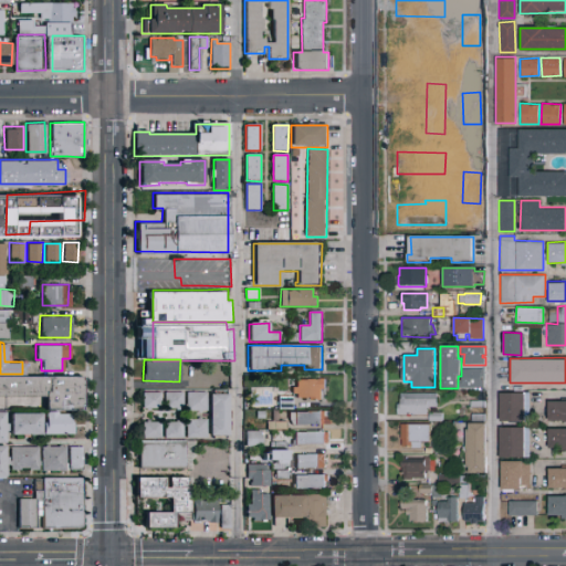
[(459,381),(464,381),(463,369),(485,369),(485,377),(482,377),(482,380),(485,380),(485,388),(459,388),(459,381)]
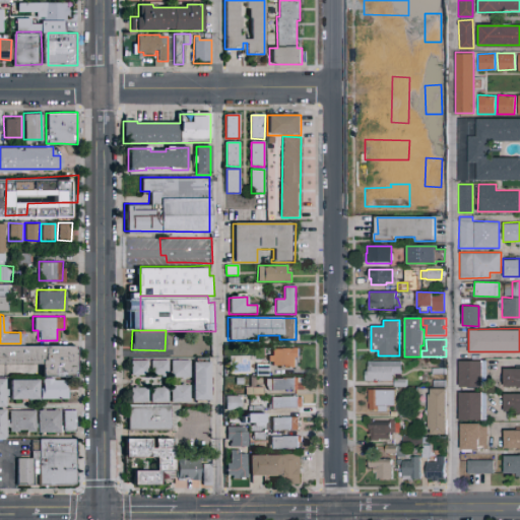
[(64,376),(41,377),(40,365),(2,364),(0,364),(0,344),(2,344),(64,344),(78,344),(78,363),(78,376),(64,376)]
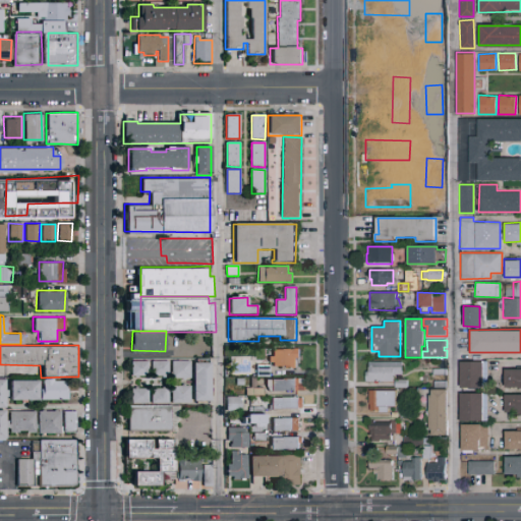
[(269,356),(274,356),(274,349),(299,349),(299,359),(296,359),(296,368),(287,368),(287,366),(273,366),(273,362),(269,362),(269,356)]
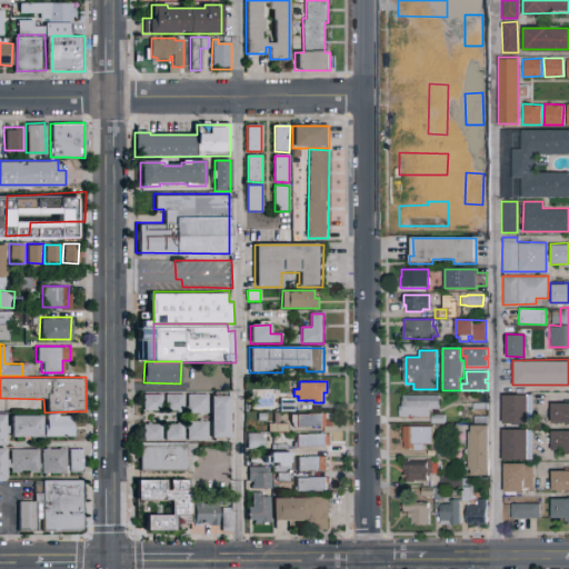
[(142,409),(161,409),(161,393),(142,392),(142,409)]
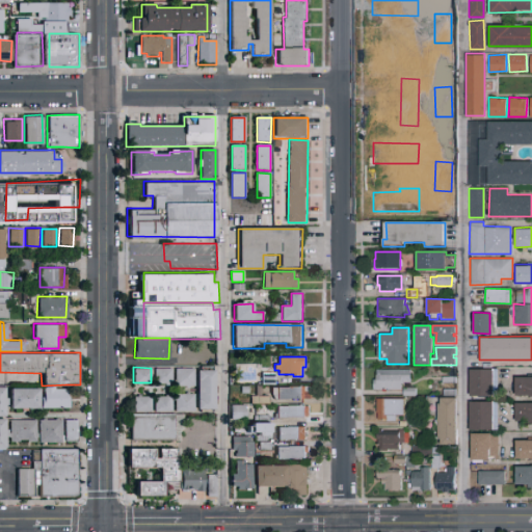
[(155,367),(156,383),(171,382),(171,367),(155,367)]
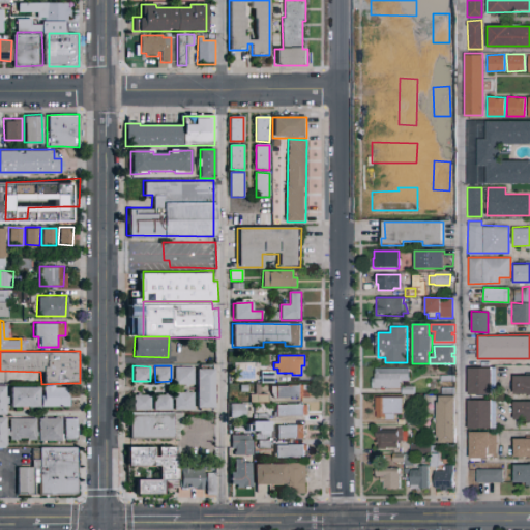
[(174,383),(194,383),(193,365),(174,365),(174,383)]
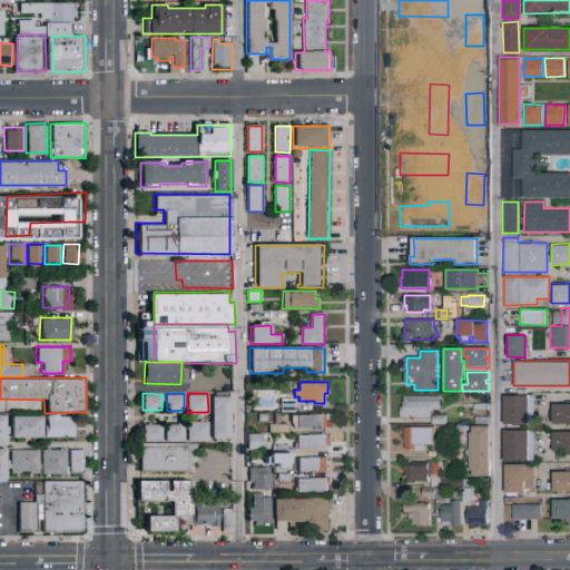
[(228,394),(209,394),(210,436),(228,436),(228,394)]
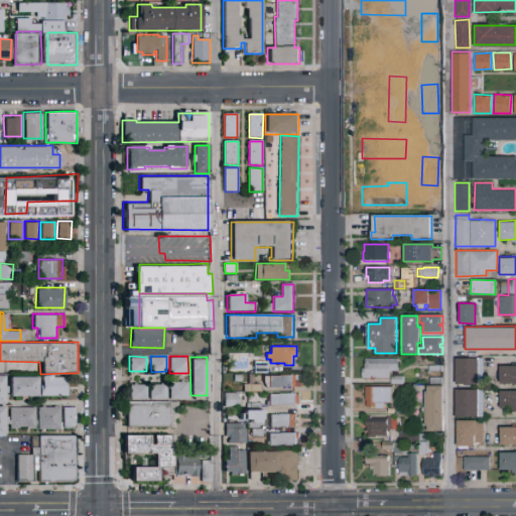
[(456,357),(455,381),(482,382),(483,357),(456,357)]
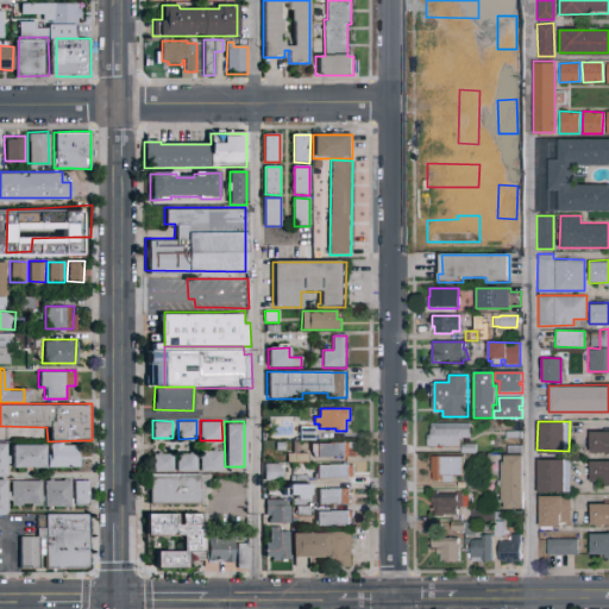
[(427,447),(427,434),(431,434),(431,424),(470,424),(470,439),(459,438),(459,447),(427,447)]
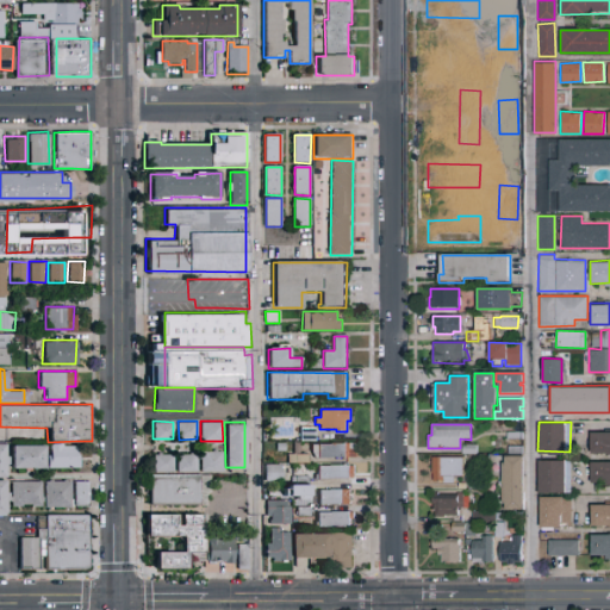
[(300,428),(300,441),(316,441),(316,428),(300,428)]
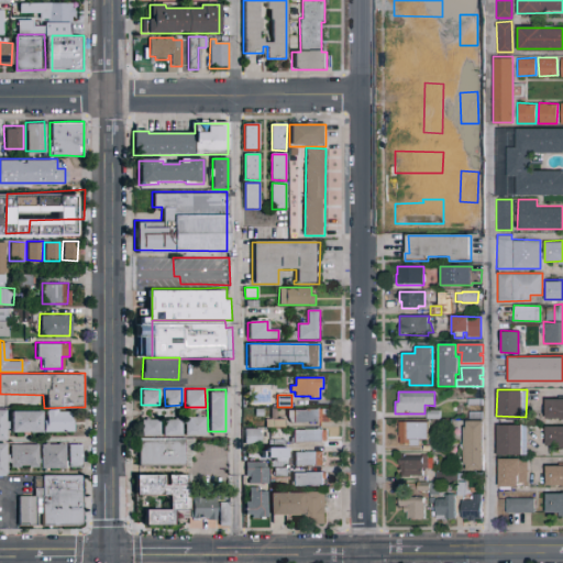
[(562,417),(562,397),(544,398),(544,418),(562,417)]
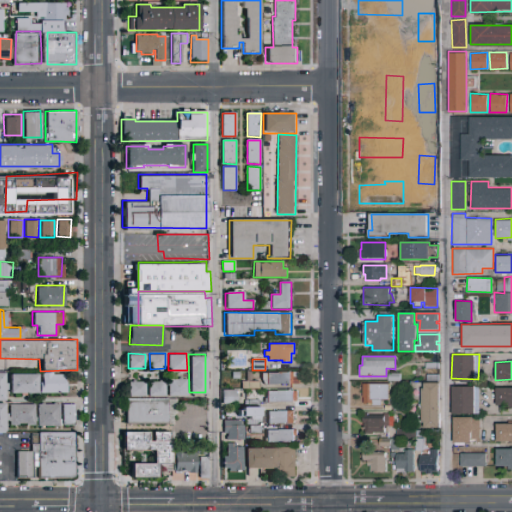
[(35,372),(8,373),(8,392),(36,391),(35,372)]
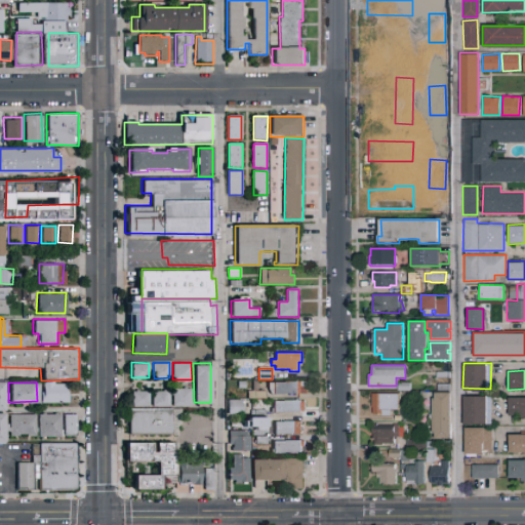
[(67,382),(40,381),(40,402),(67,402),(67,382)]
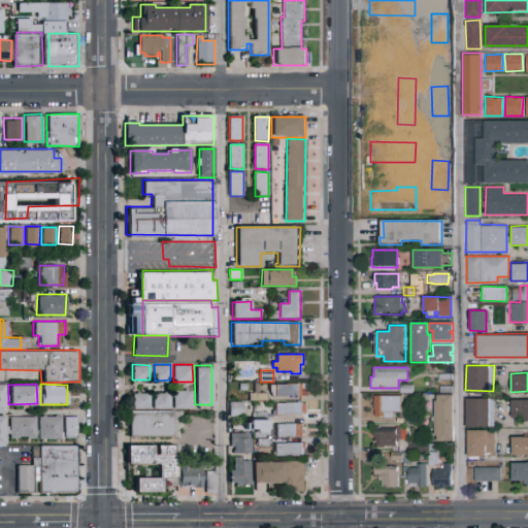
[(309,389),(303,389),(303,384),(275,385),(275,397),(309,397),(309,389)]
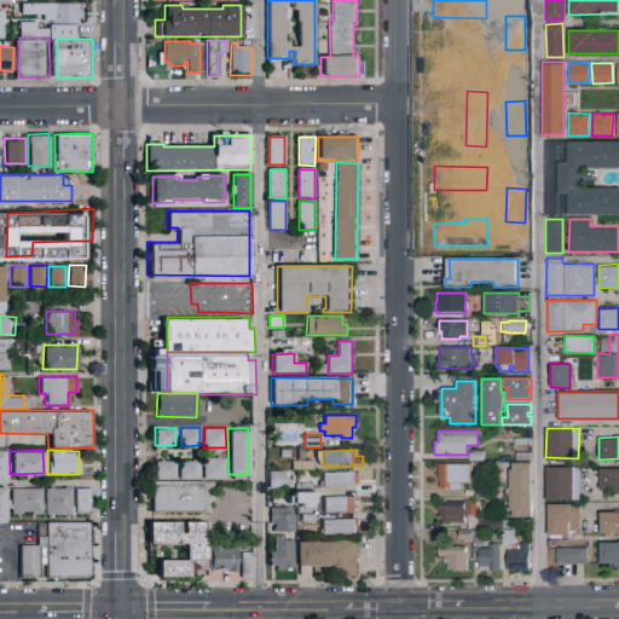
[(469,452),(469,462),(484,462),(484,452),(469,452)]
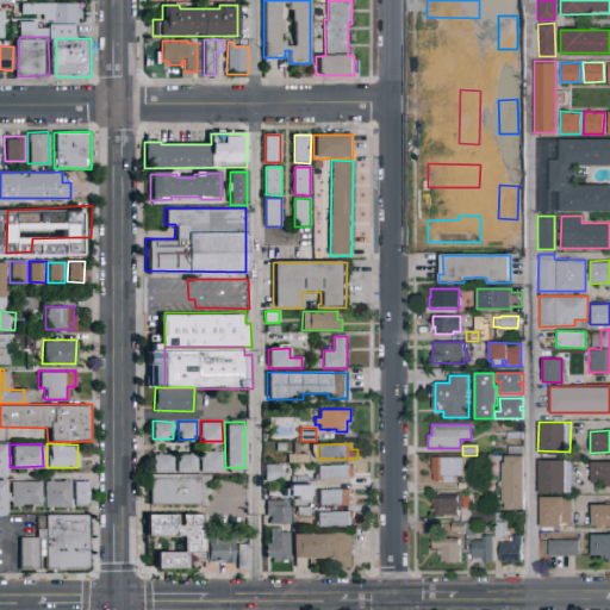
[(222,471),(223,450),(200,449),(200,471),(222,471)]
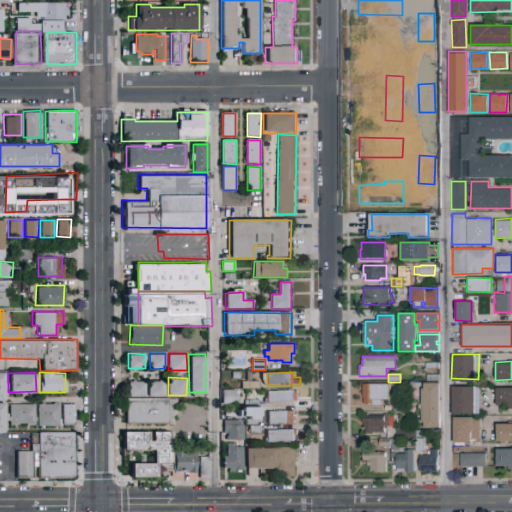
[(146,395),(145,380),(128,380),(128,395),(146,395)]
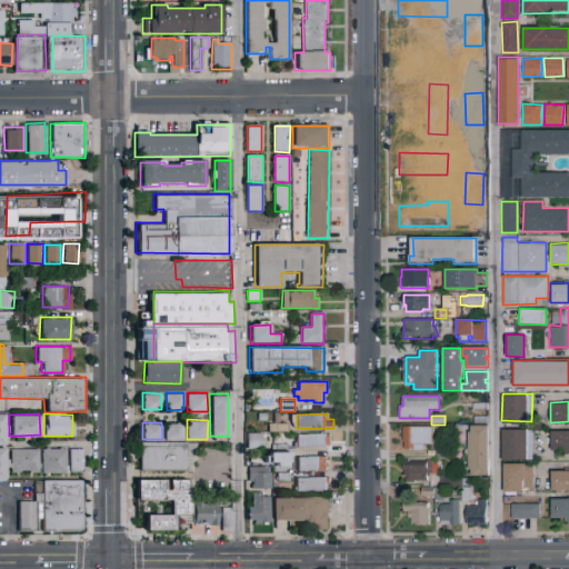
[(183,439),(185,422),(166,422),(165,439),(183,439)]
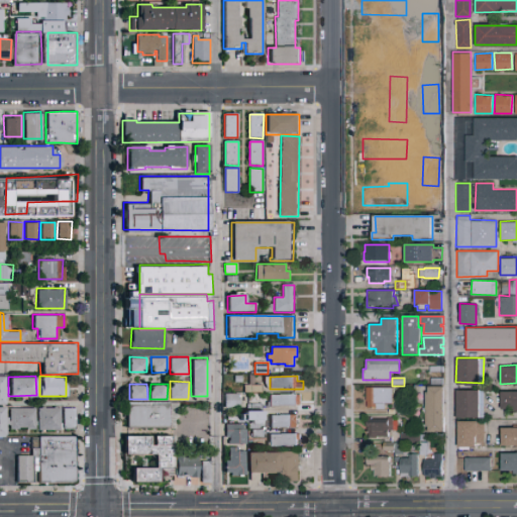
[(250,385),(250,393),(263,393),(263,386),(250,385)]
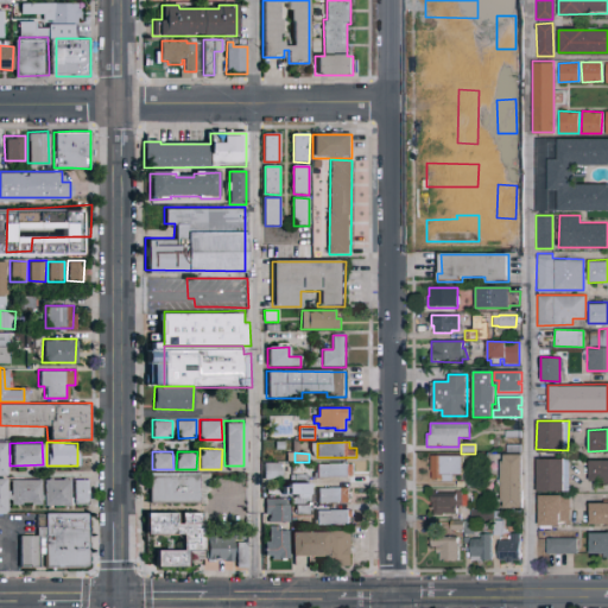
[(431,456),(431,472),(432,473),(431,480),(442,480),(442,481),(453,481),(453,475),(461,475),(461,469),(466,470),(466,466),(461,466),(462,456),(431,456)]
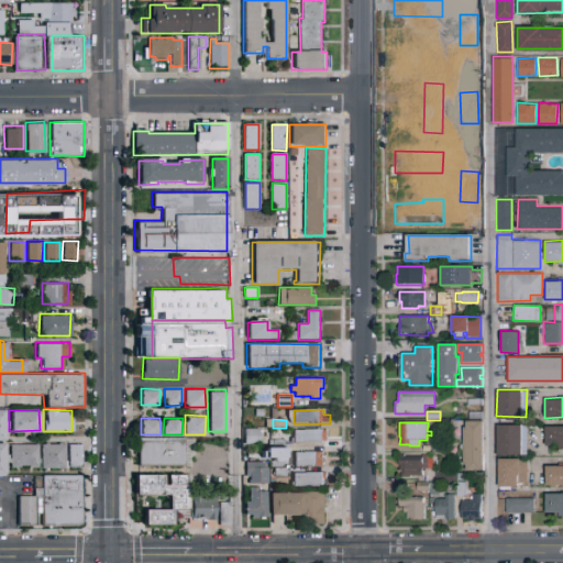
[(483,422),(466,422),(466,428),(464,428),(464,465),(467,465),(467,471),(483,471),(483,422)]
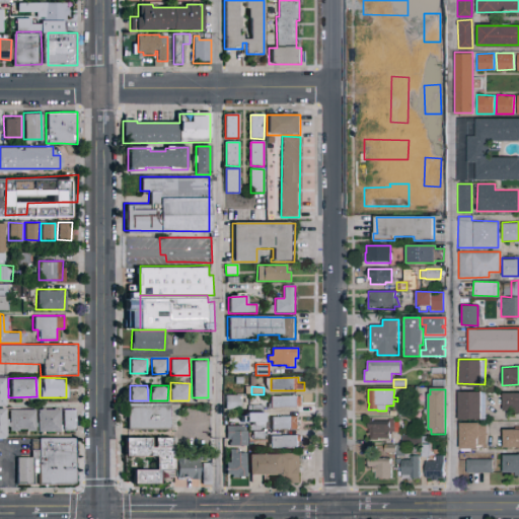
[(485,419),(486,391),(457,390),(457,419),(485,419)]
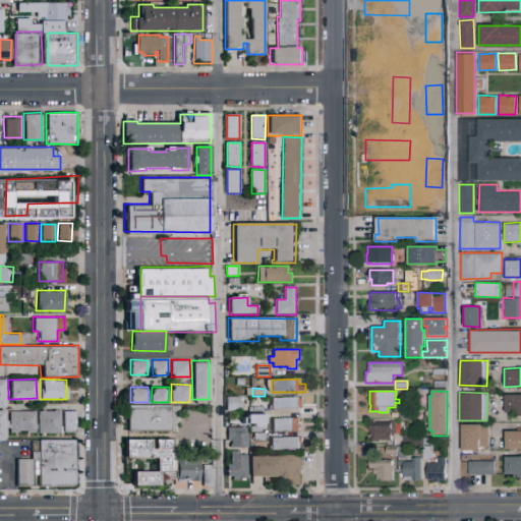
[(520,393),(504,393),(504,412),(520,412),(520,393)]
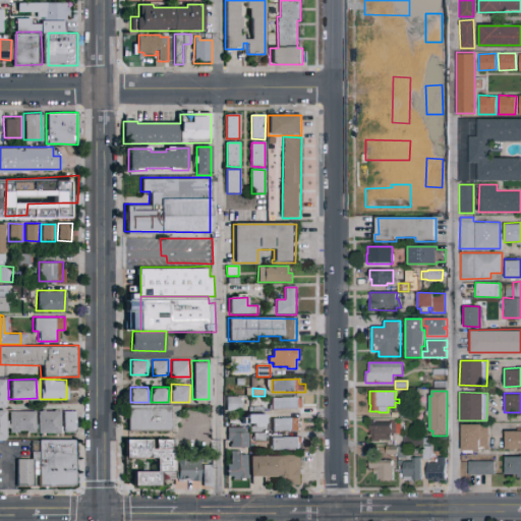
[(226,397),(240,397),(240,403),(242,403),(242,407),(240,407),(240,410),(226,411),(226,397)]
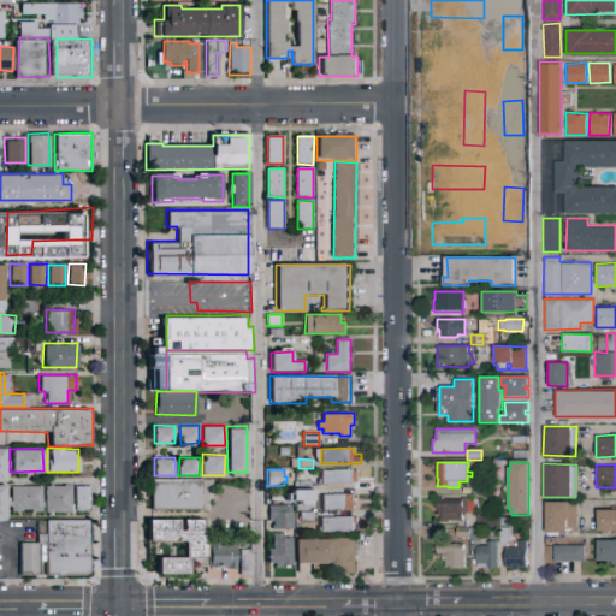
[(321,471),(321,484),(357,484),(357,471),(321,471)]
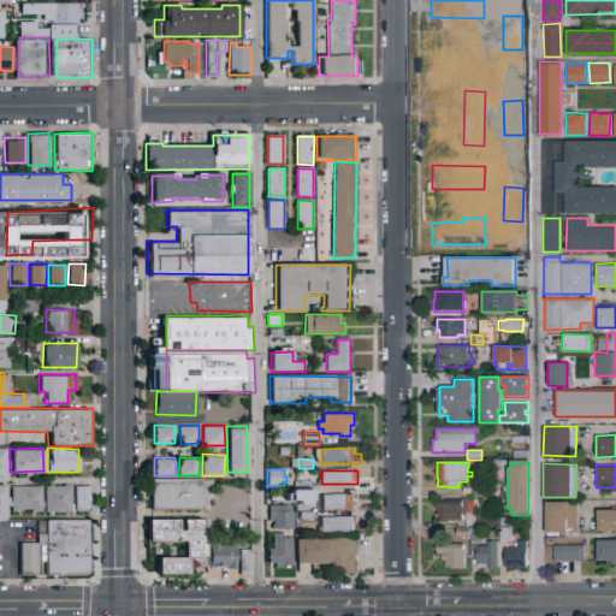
[(207,502),(208,511),(155,510),(155,502),(154,480),(206,479),(207,502)]
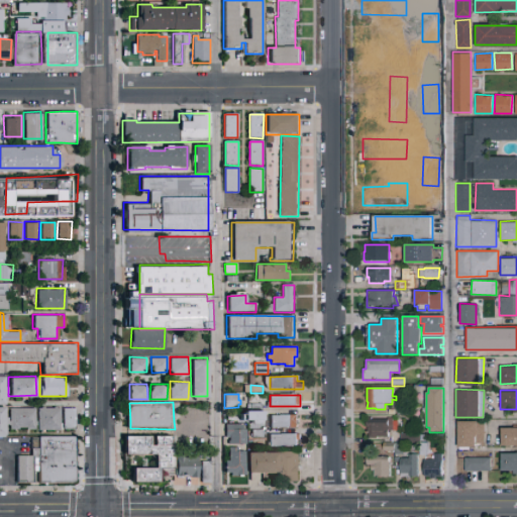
[(397,405),(397,415),(409,415),(409,405),(397,405)]
